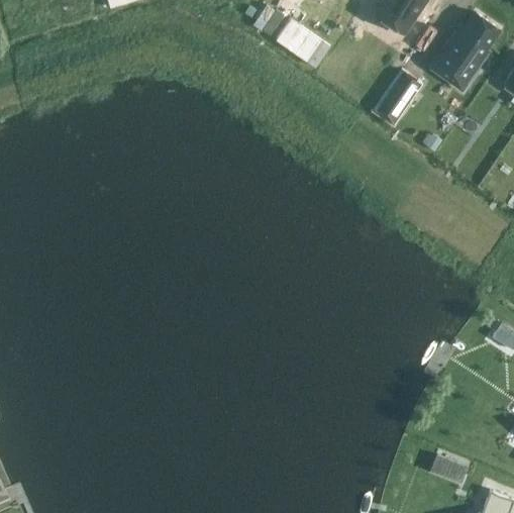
[(328,0),(341,9),(348,0),(328,0)]
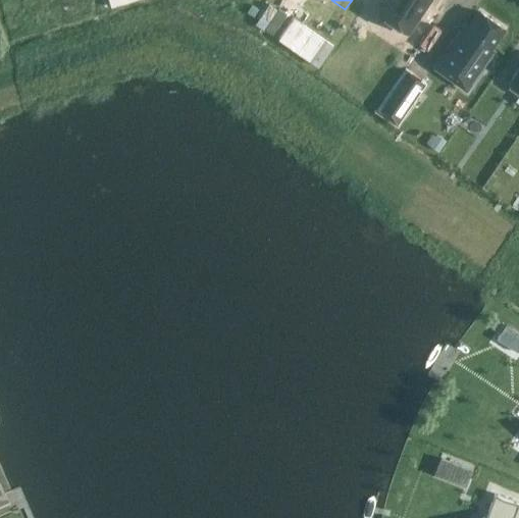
[(428,0),(390,0),(372,27),(398,45),(428,0)]
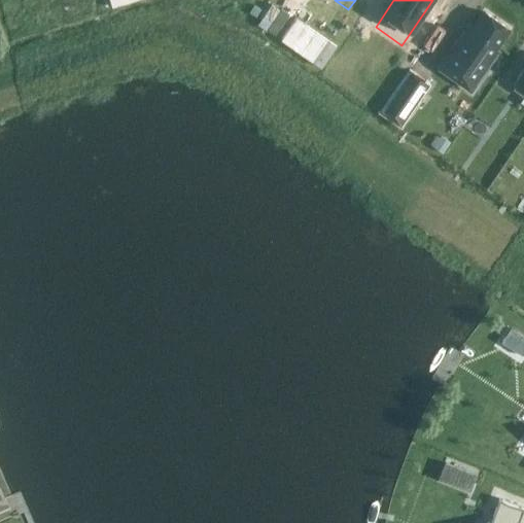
[(511,32),(487,15),(472,37),(468,35),(442,72),(473,94),(499,55),(496,53),(511,32)]
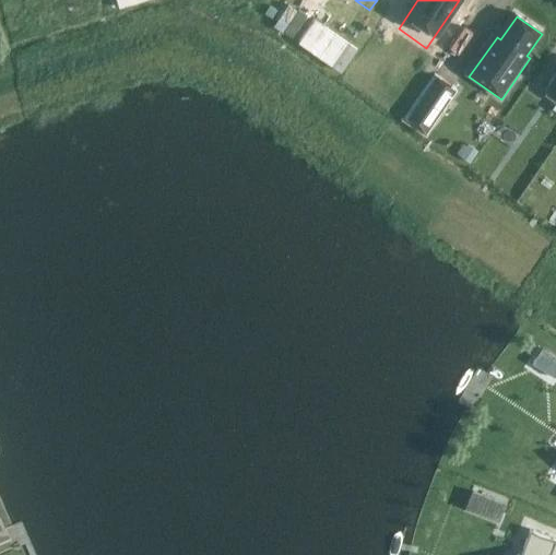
[(555,84),(546,98),(555,104),(555,84)]
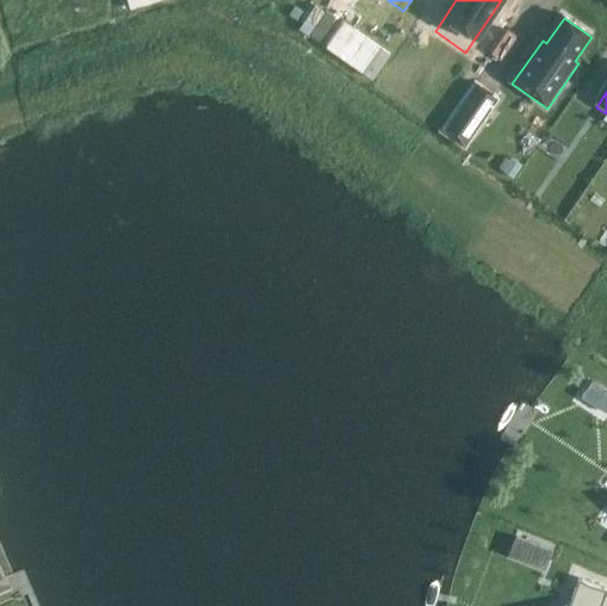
[(604,605),(606,598),(606,591),(581,581),(570,605),(604,605)]
